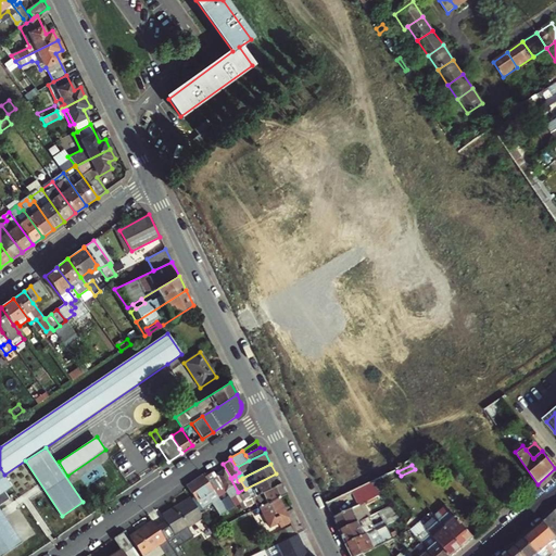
[(4,475),(0,468),(0,555),(1,555),(22,543),(0,510),(0,505),(9,500),(4,492),(12,487),(4,475)]
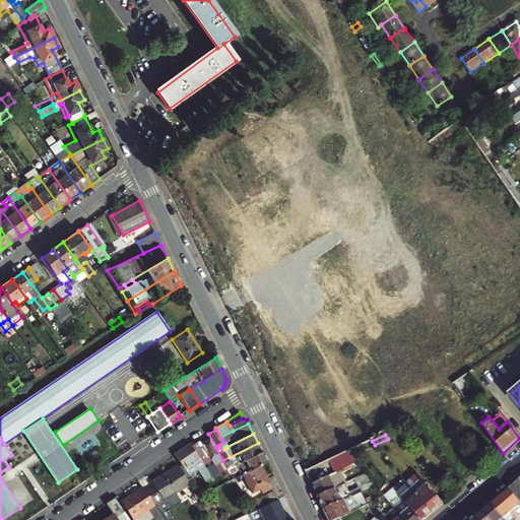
[(190,446),(197,456),(205,451),(213,465),(205,470),(211,479),(226,469),(209,440),(202,445),(199,440),(190,446)]
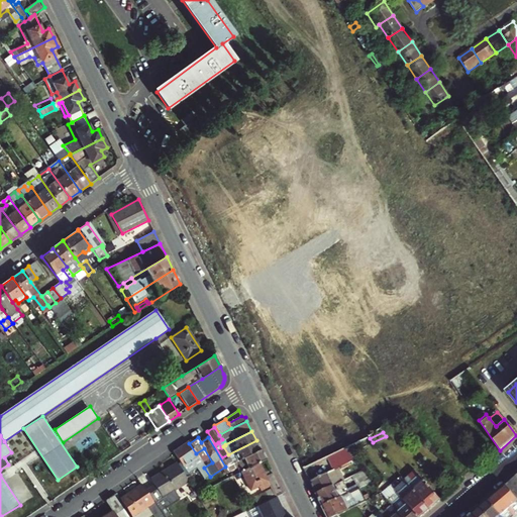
[(261,449),(256,440),(228,454),(221,457),(226,467),(235,461),(237,460),(261,449)]
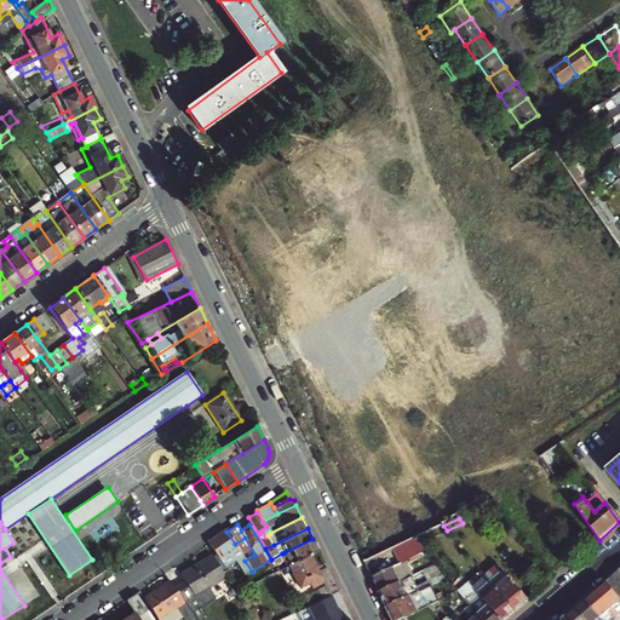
[(235,544),(227,532),(225,529),(207,541),(219,558),(222,557),(230,551),(234,556),(245,575),(252,572),(245,561),(235,544)]
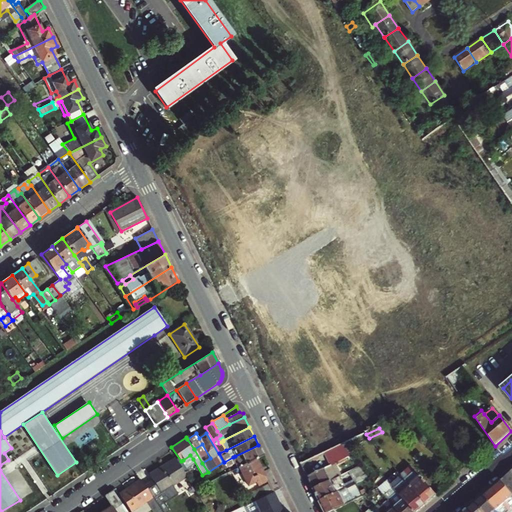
[(240,466),(256,458),(263,454),(258,445),(235,456),(240,466)]
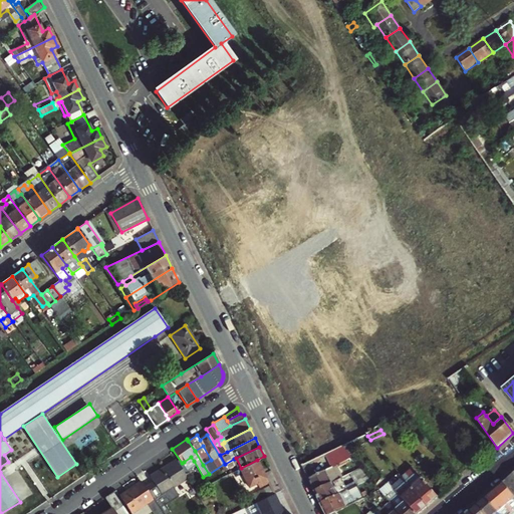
[(343,448),(326,456),(332,468),(349,460),(350,462),(353,460),(343,448)]
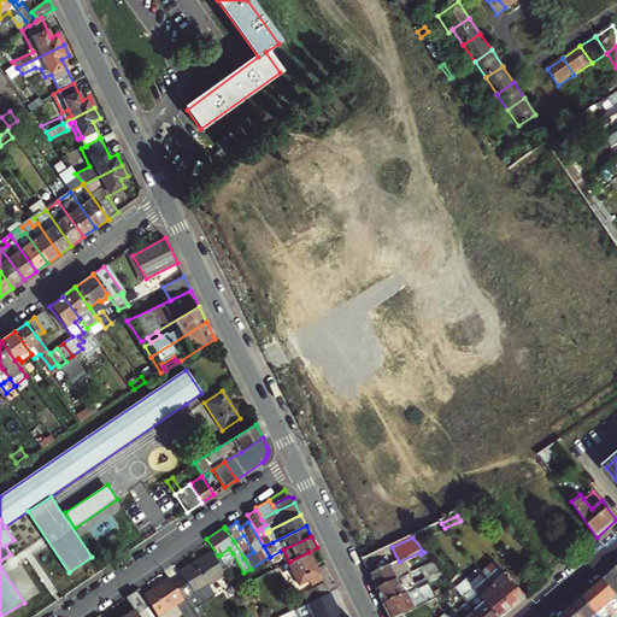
[(229,548),(221,554),(224,559),(233,553),(229,548)]
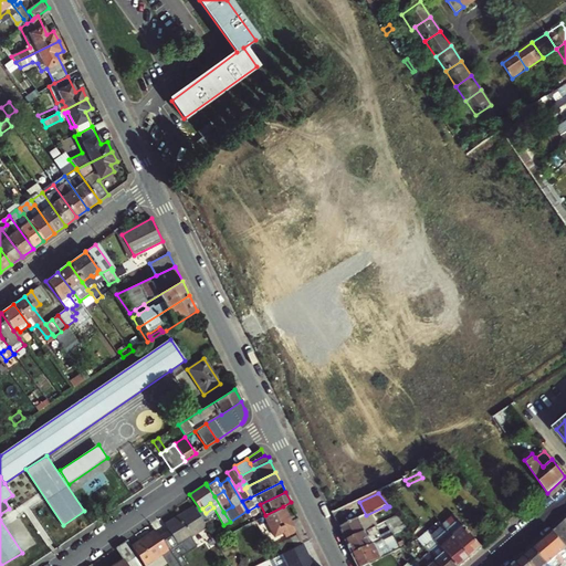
[(259,509),(258,505),(248,511),(247,511),(250,516),(258,512),(257,510),(259,509)]
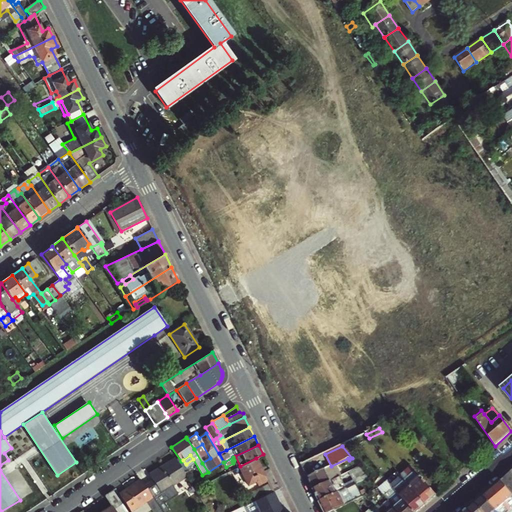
[(267,480),(256,458),(240,466),(239,467),(248,485),(256,481),(258,485),(267,480)]
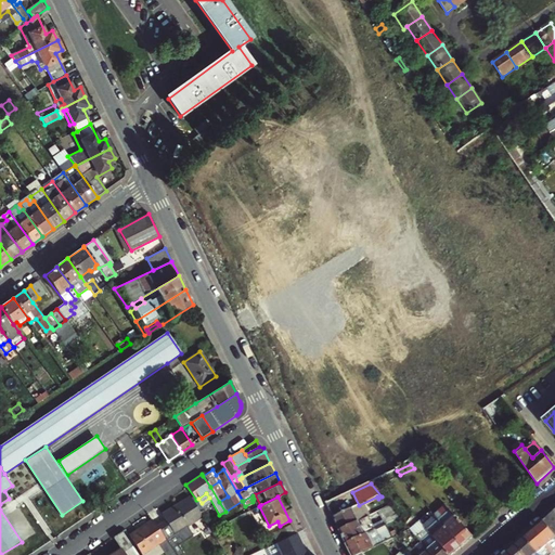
[(202,516),(190,498),(163,514),(166,520),(157,527),(169,545),(171,549),(180,543),(175,533),(202,516)]
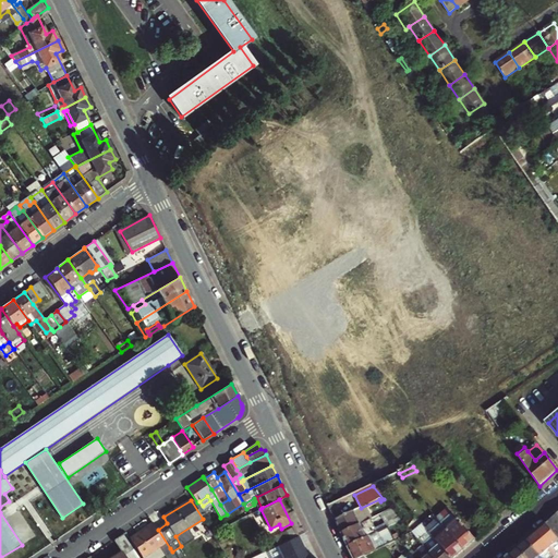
[(390,526),(403,519),(396,506),(383,513),(390,526)]
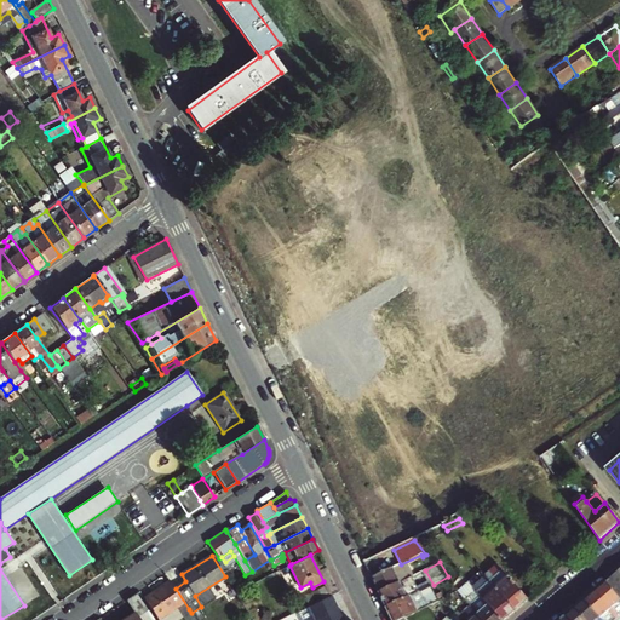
[(408,580),(401,564),(372,579),(380,595),(408,580)]
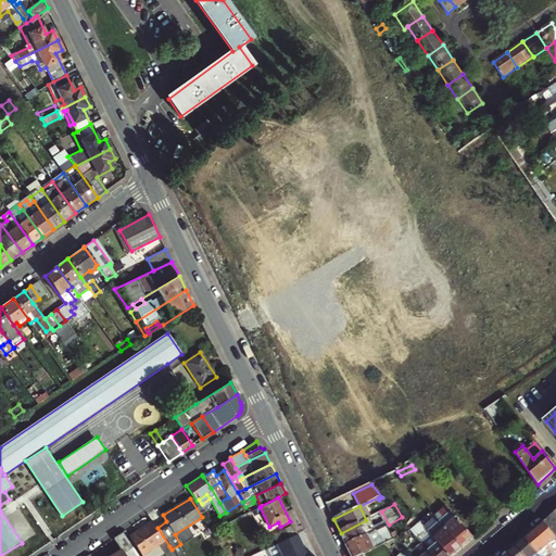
[(447,507),(437,517),(463,548),(475,539),(447,507)]
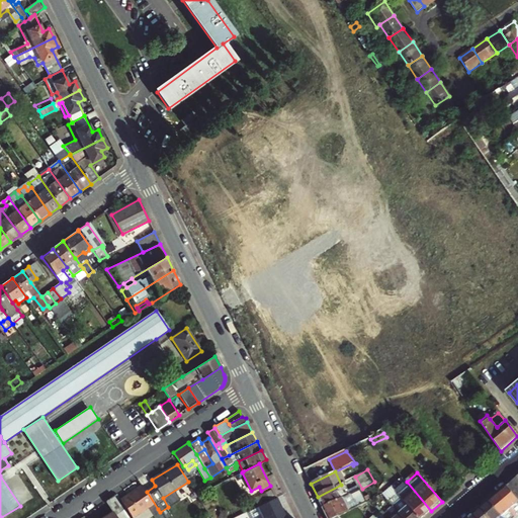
[(517,478),(517,477),(507,487),(517,500),(517,478)]
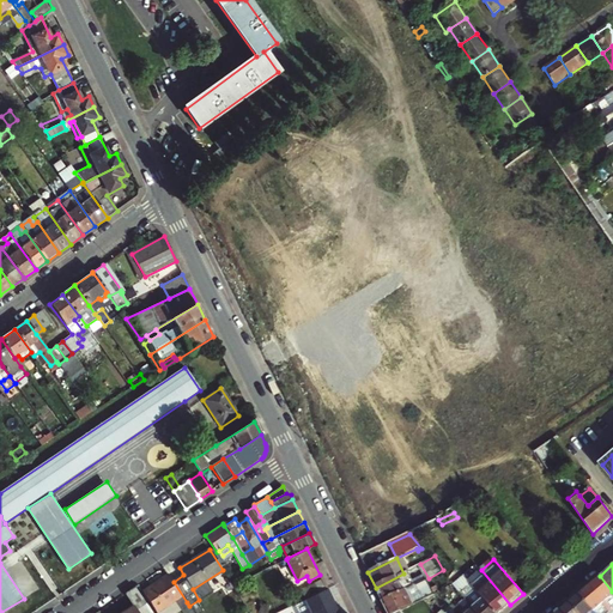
[(499,612),(510,605),(481,570),(468,581),(484,599),(496,612),(499,612)]
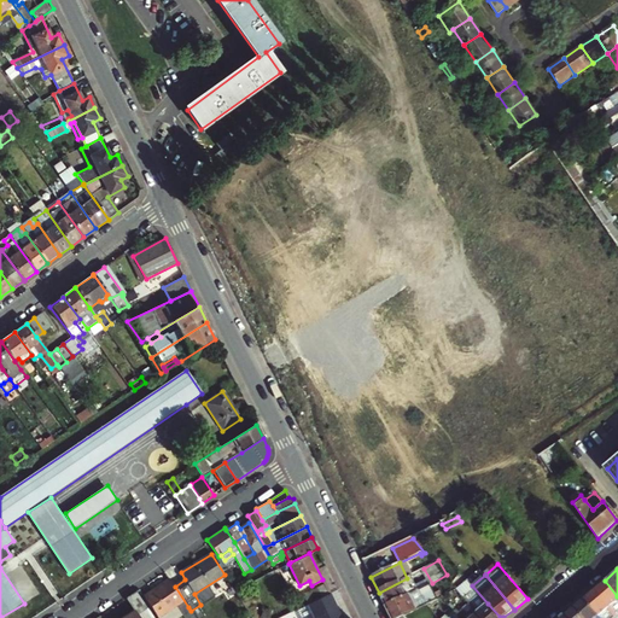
[(234,590),(227,578),(225,581),(232,593),(234,590)]
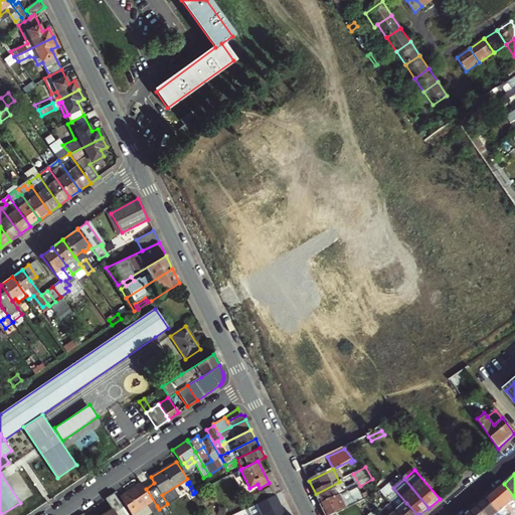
[(316,494),(322,506),(353,491),(350,486),(336,492),(333,486),(340,483),(339,482),(316,494)]
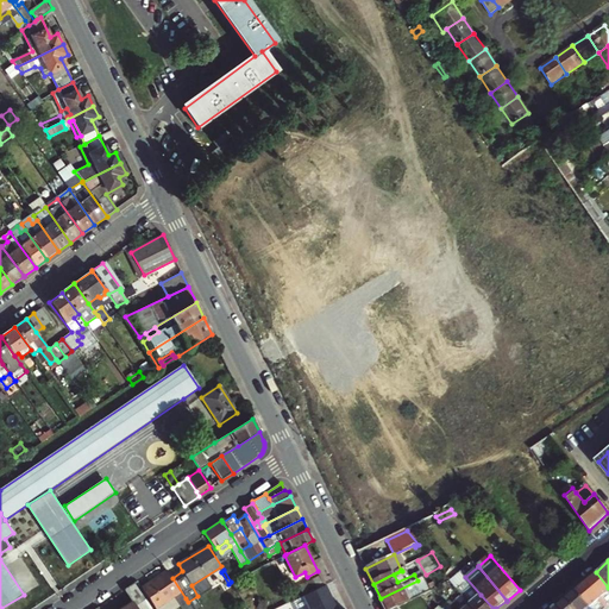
[(173,578),(168,571),(142,588),(156,608),(169,608),(186,598),(173,578)]
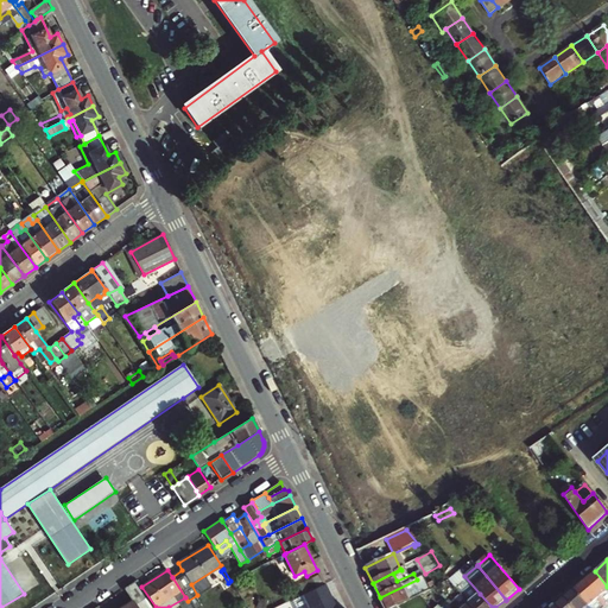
[(607,587),(595,571),(586,578),(607,605),(607,587)]
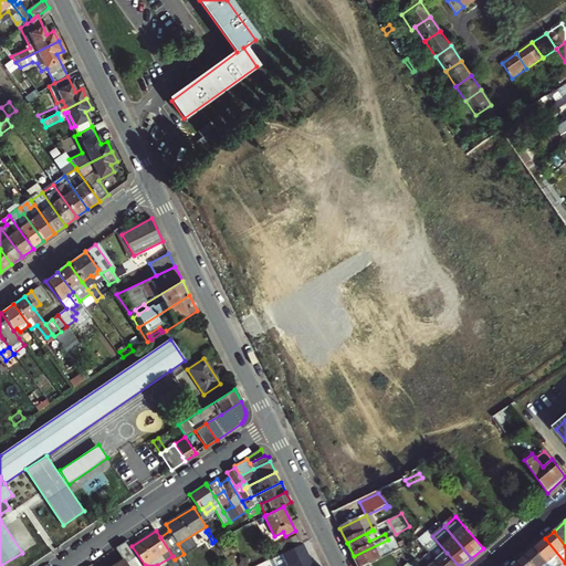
[(425,534),(418,541),(433,558),(439,565),(458,565),(447,553),(443,556),(425,534)]
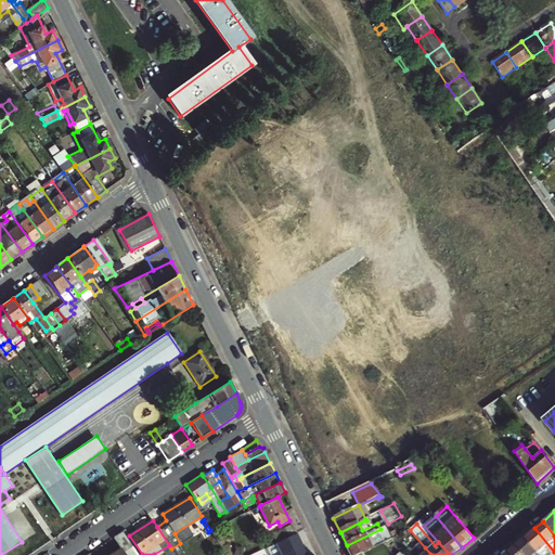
[(381,529),(347,545),(351,554),(360,554),(363,554),(383,544),(400,536),(398,530),(390,533),(386,526),(381,529)]
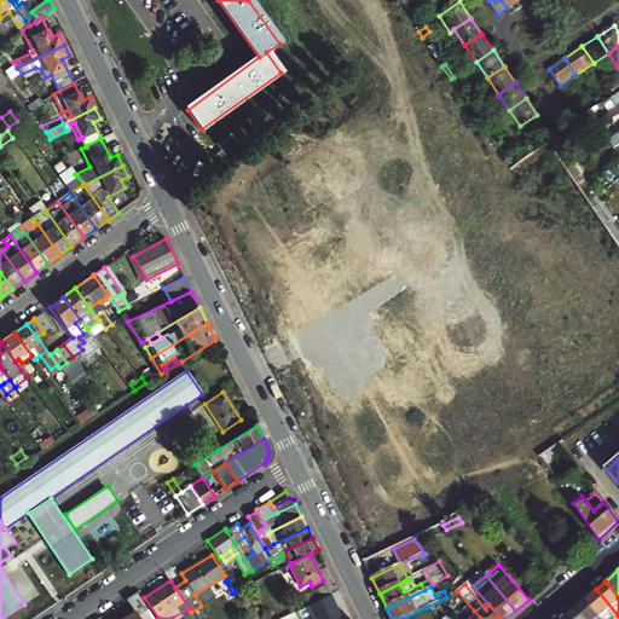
[(618,618),(618,615),(596,589),(584,600),(601,618),(614,618),(618,618)]
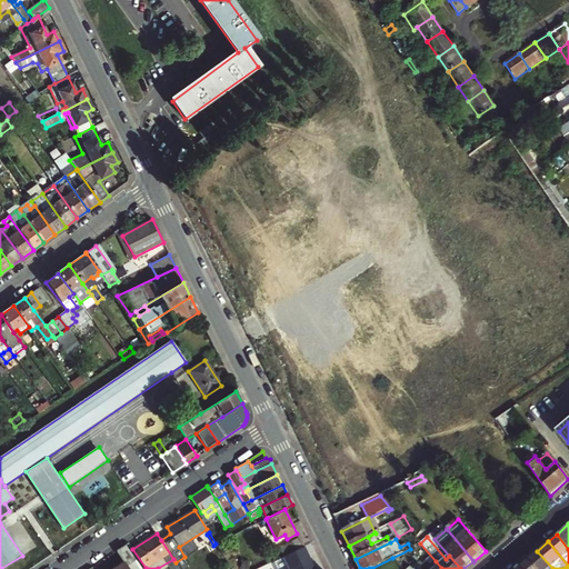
[(123,562),(128,568),(141,568),(125,545),(116,551),(123,562)]
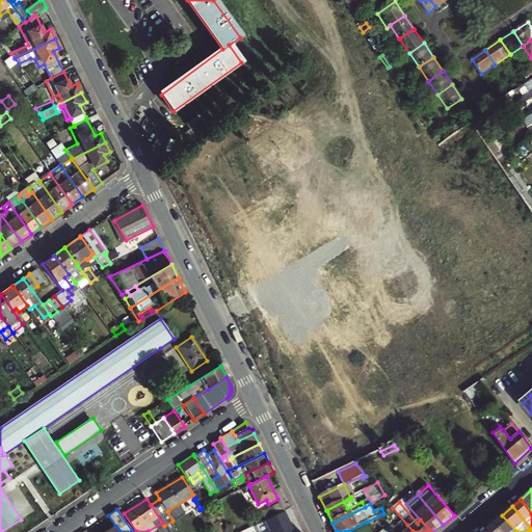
[(293,531),(284,511),(266,520),(271,531),(293,531)]
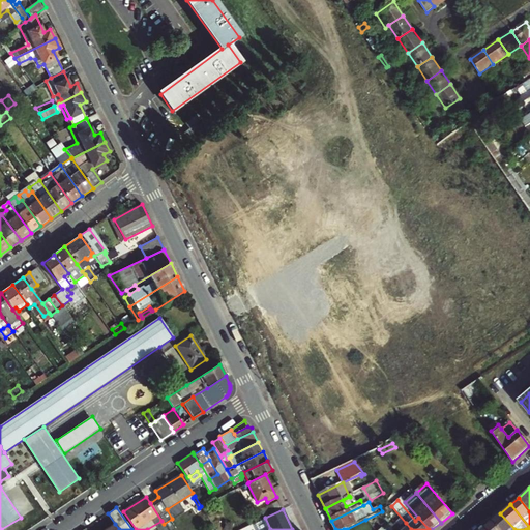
[(514,529),(500,513),(492,520),(500,529),(514,529)]
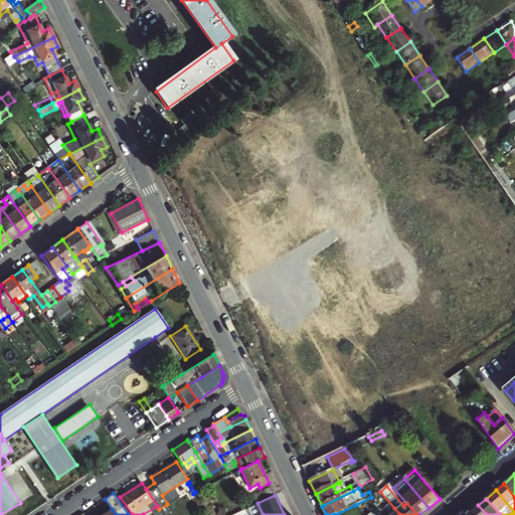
[(473,514),(486,514),(478,505),(470,512),(473,514)]
